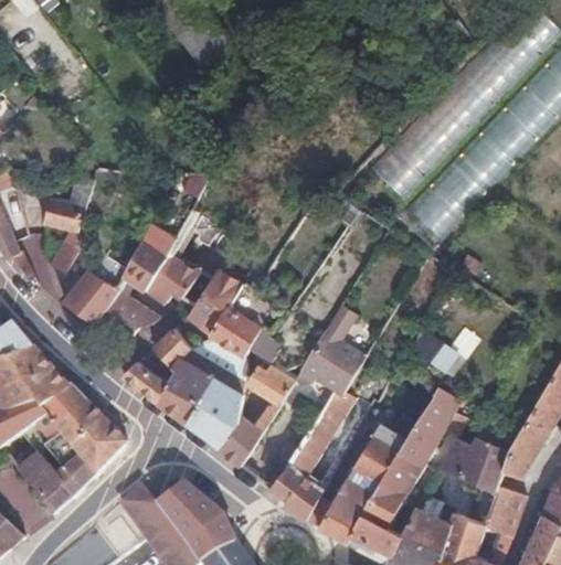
[(240,60),(196,0),(146,0),(210,82),(240,60)]
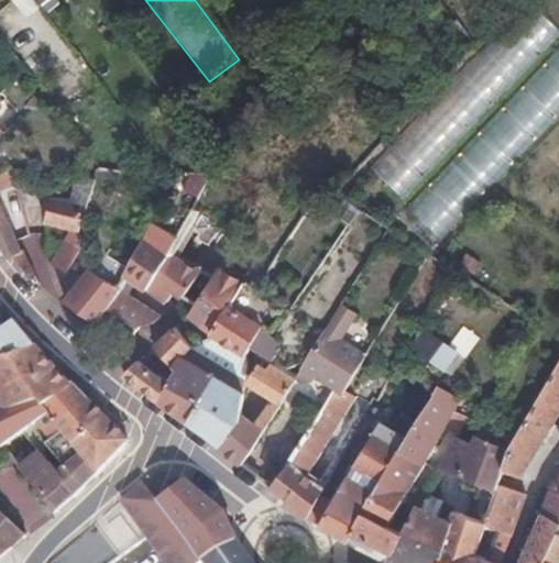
[(293,0),(303,12),(319,0),(293,0)]
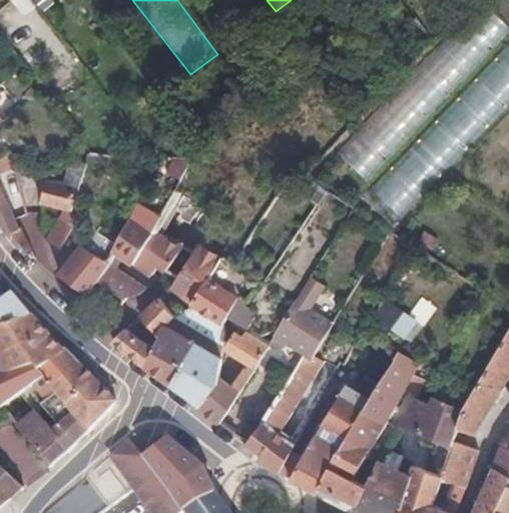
[(363,179),(507,28),(484,6),(340,158),(363,179)]
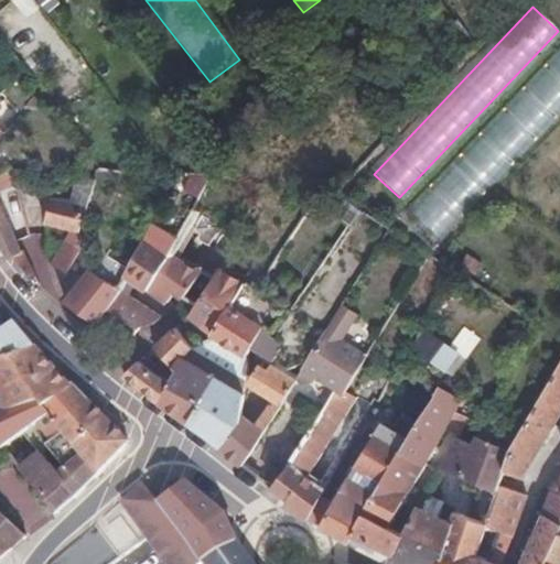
[(434,236),(559,111),(559,51),(404,205),(434,236)]
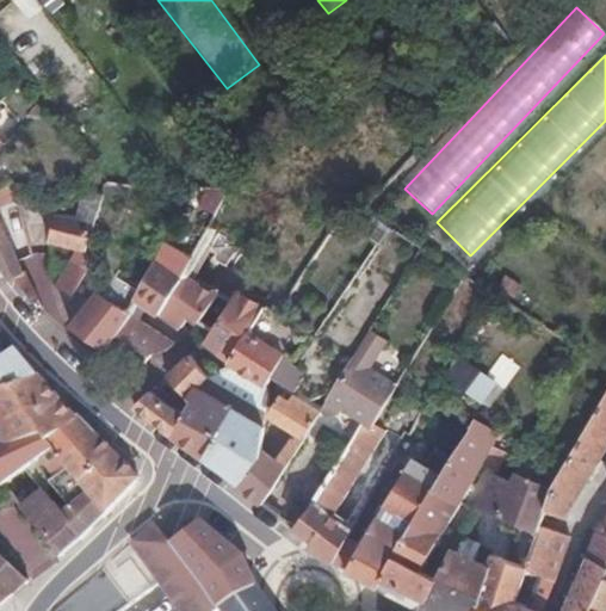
[(0,133),(12,122),(0,109),(0,133)]
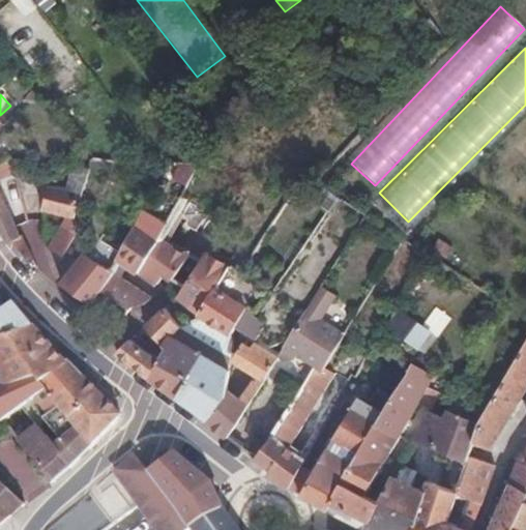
[(0,178),(12,174),(9,160),(0,164),(0,178)]
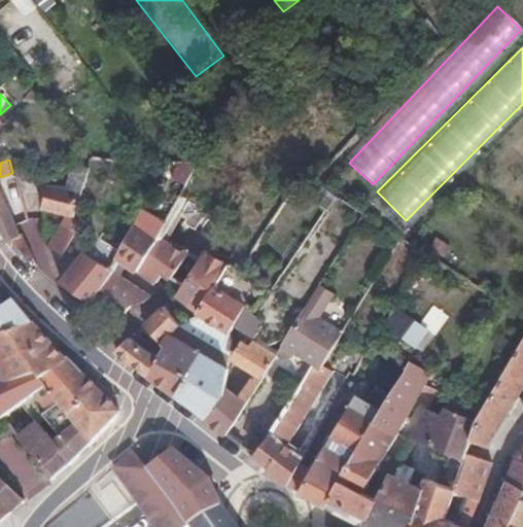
[(171,181),(187,187),(195,168),(177,162),(171,181)]
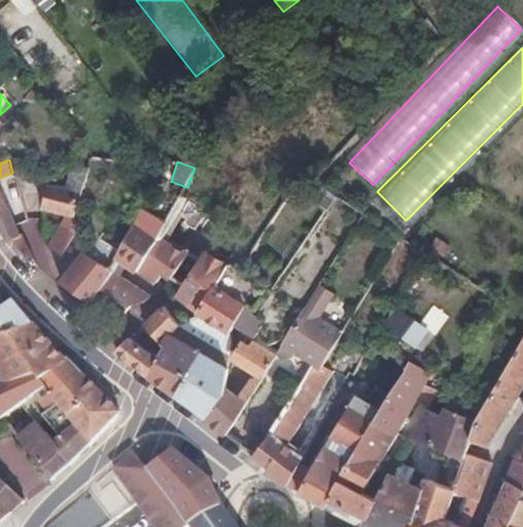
[(45,246),(62,253),(67,243),(75,227),(77,221),(71,216),(86,167),(71,163),(65,187),(45,184),(39,209),(64,215),(45,246)]
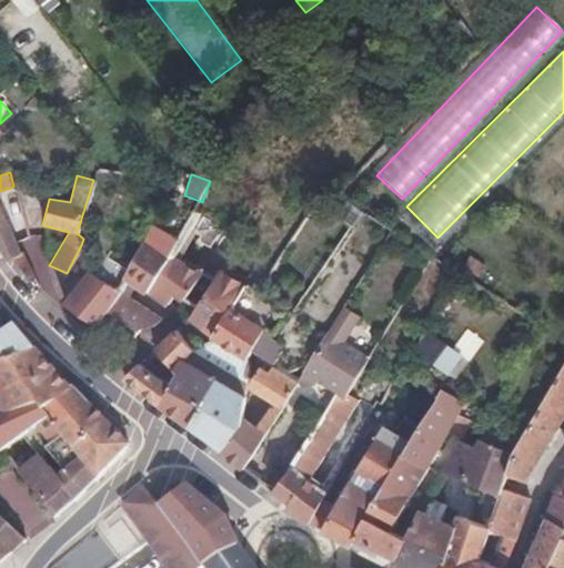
[(340,221),(349,227),(361,211),(350,205),(340,221)]
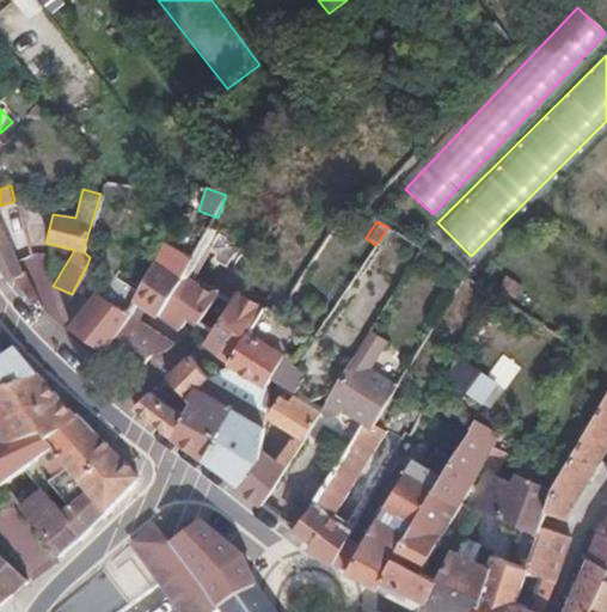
[(29,304),(35,299),(22,274),(20,275),(5,240),(0,230),(0,275),(4,282),(10,279),(29,304)]
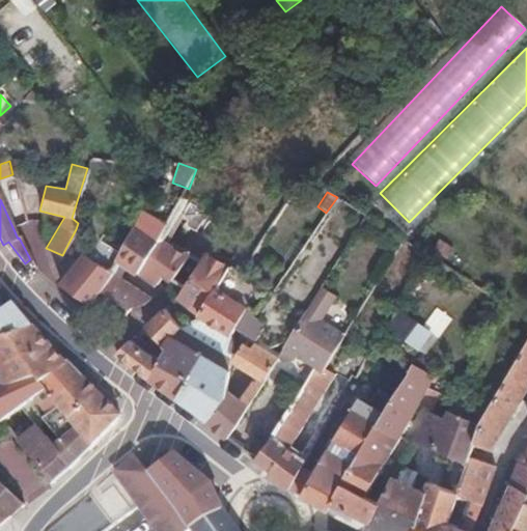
[(117,259),(136,273),(156,240),(134,224),(120,253),(117,259)]
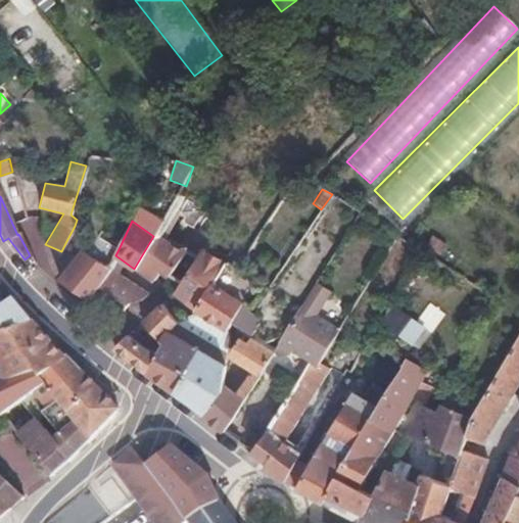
[(57,281),(89,301),(92,295),(98,286),(109,269),(115,255),(119,249),(100,238),(94,247),(86,242),(78,230),(71,242),(82,251),(57,281)]
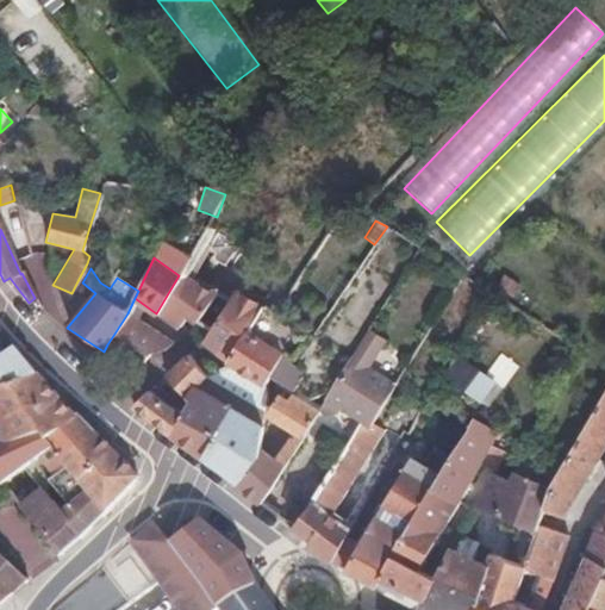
[(156,313),(178,329),(185,317),(194,323),(214,293),(185,275),(182,278),(179,275),(156,313)]
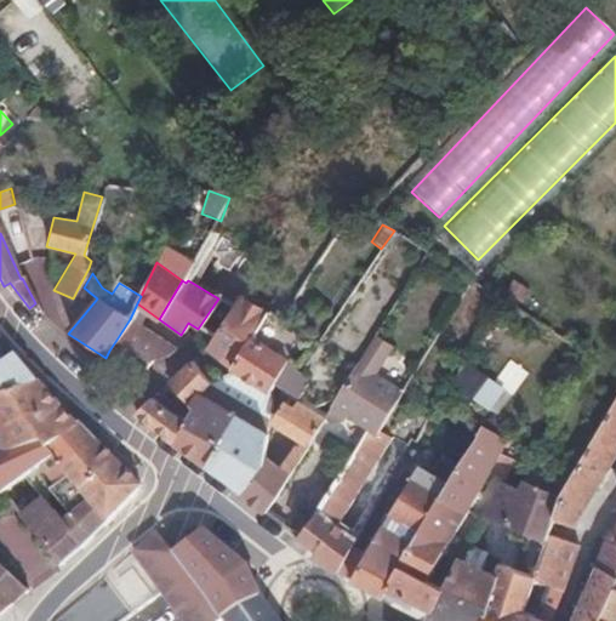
[(204,349),(229,369),(250,336),(266,312),(237,297),(204,349)]
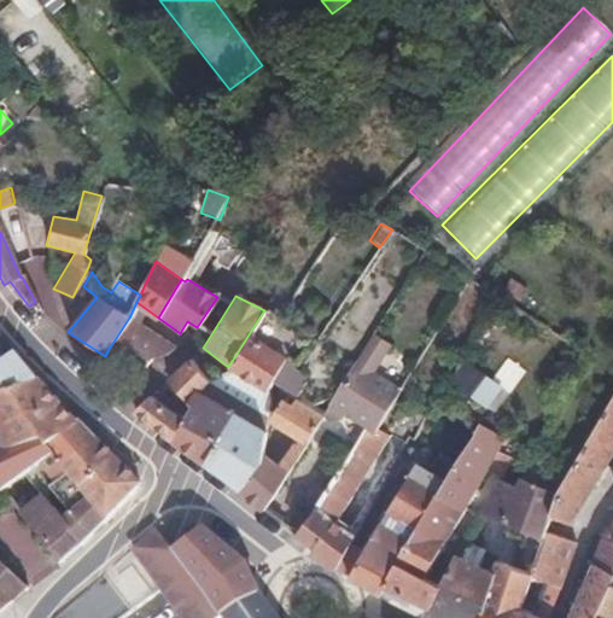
[(165,354),(173,347),(129,318),(116,338),(150,359),(151,357),(165,354)]
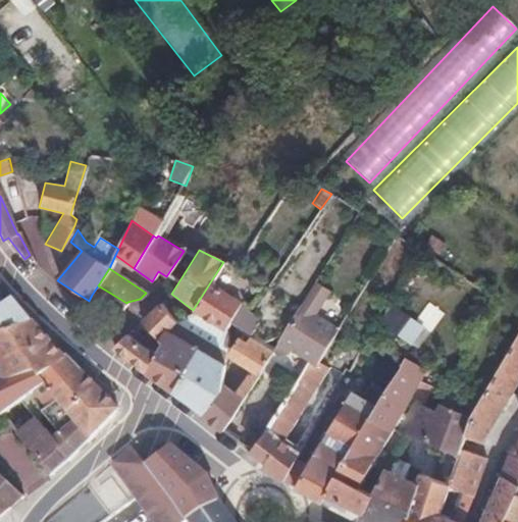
[(193,310),(224,328),(224,329),(229,321),(240,306),(241,303),(210,282),(193,310)]
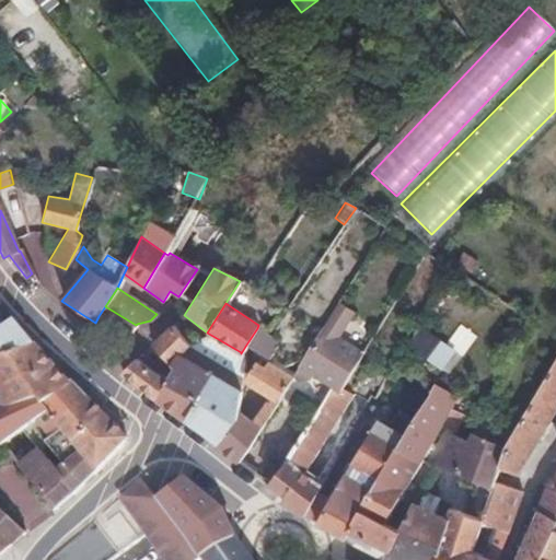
[(290,378),(303,386),(311,374),(331,385),(339,391),(342,387),(363,352),(336,335),(350,312),(336,303),(315,335),(299,363),(291,376),(290,378)]
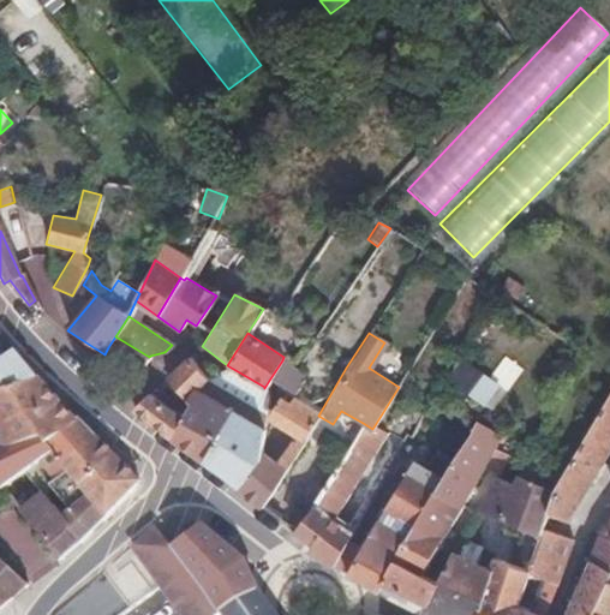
[(0,392),(36,378),(0,334),(0,392)]
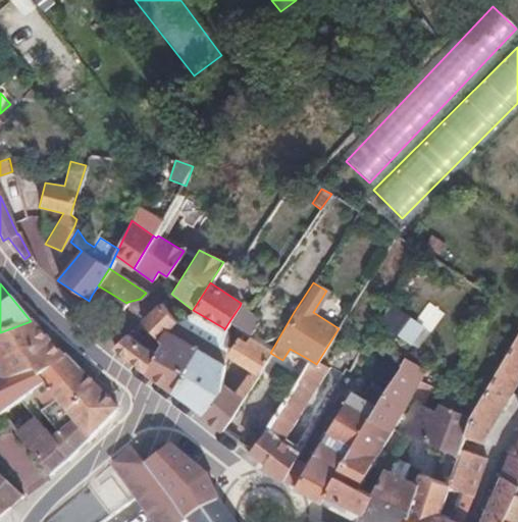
[(117,311),(126,303),(98,285),(92,295),(117,311)]
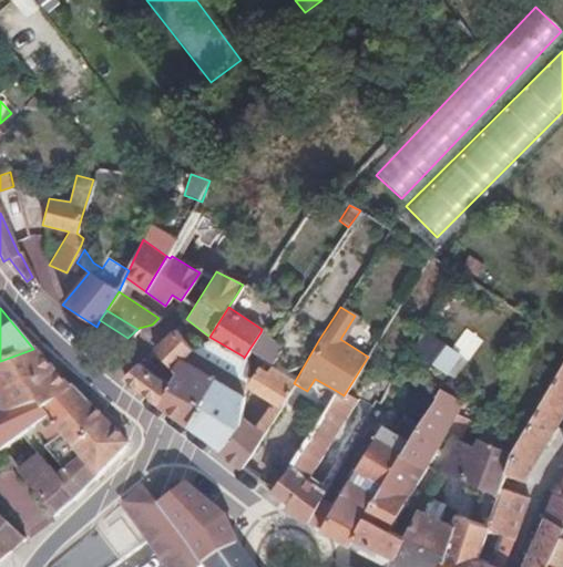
[(182,358),(191,349),(174,329),(153,348),(172,369),(182,358)]
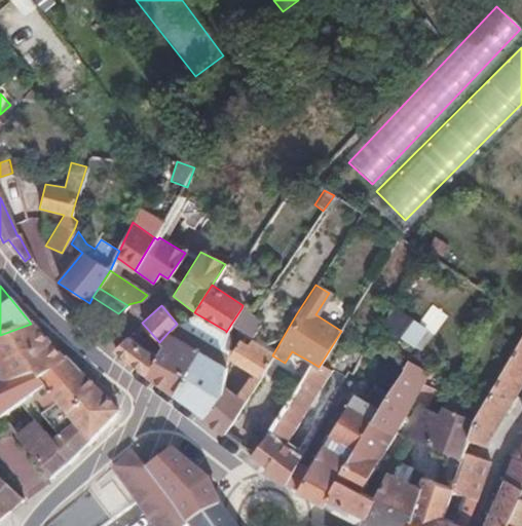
[(380,323),(413,346),(424,330),(393,306),(380,323)]
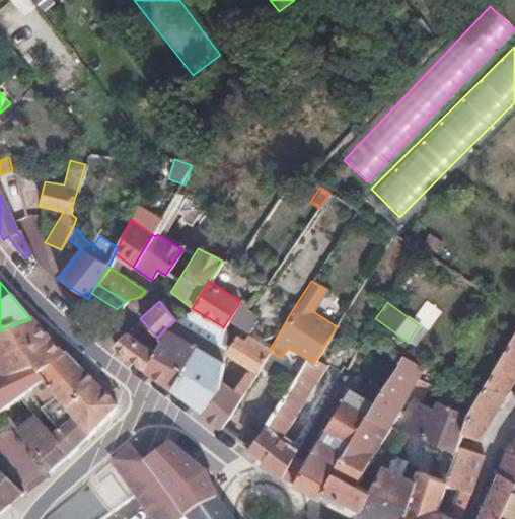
[(256,316),(238,304),(228,319),(247,330),(256,316)]
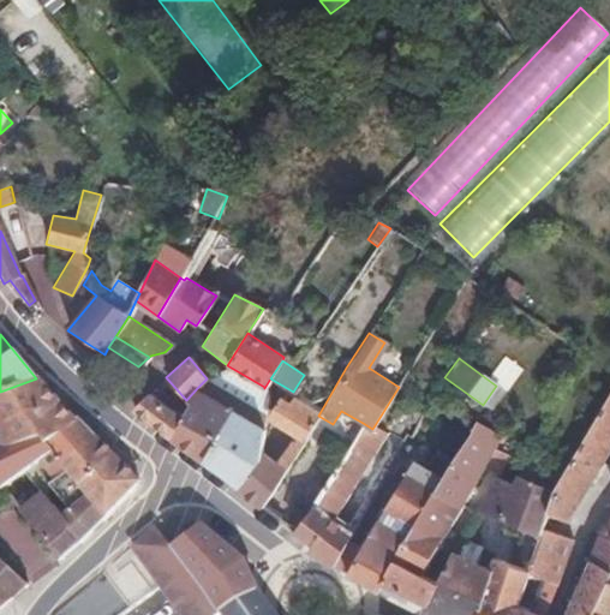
[(197,388),(263,428),(267,399),(264,387),(227,365),(225,369),(207,378),(197,388)]
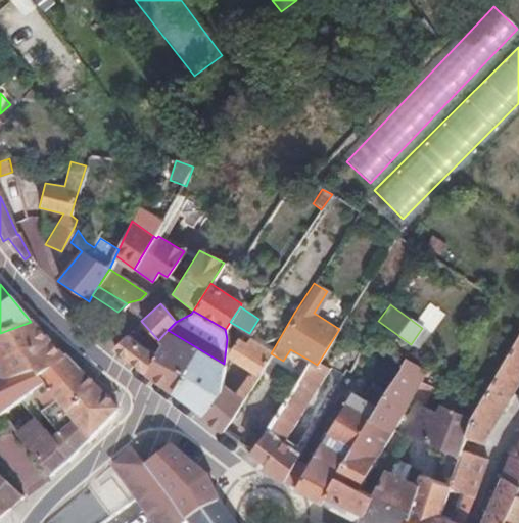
[(0,379),(1,381),(47,367),(49,369),(63,359),(31,322),(0,333),(0,379)]
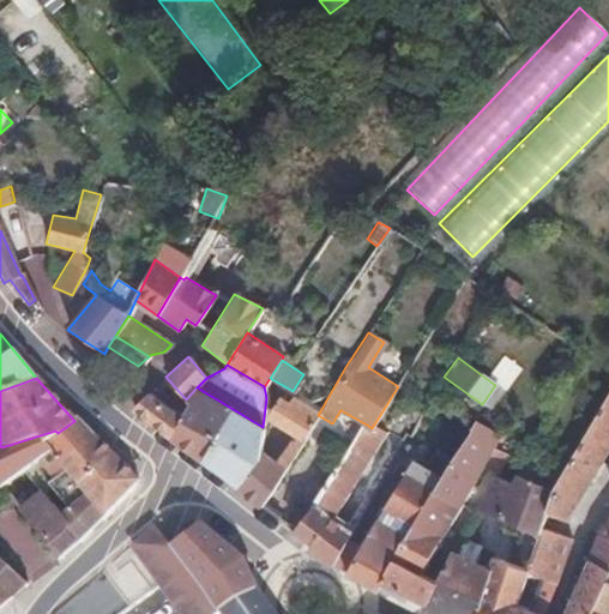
[(202,462),(237,488),(259,458),(258,457),(263,427),(197,387),(186,399),(190,403),(182,416),(181,419),(216,439),(202,462)]
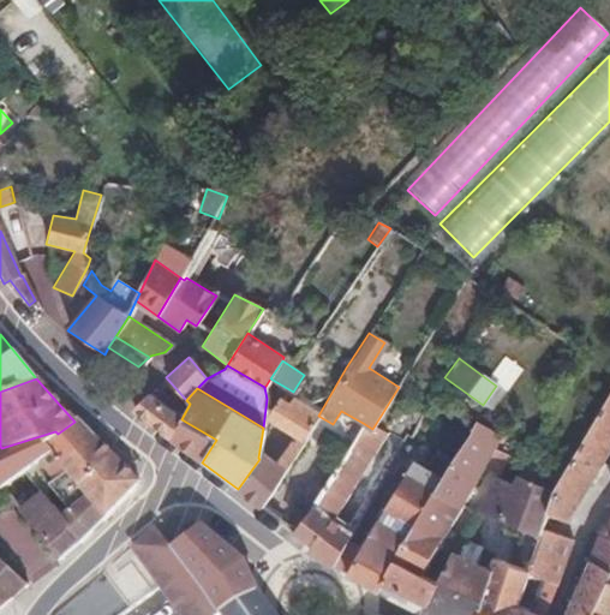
[(132,408),(171,439),(181,419),(183,417),(162,405),(167,399),(156,390),(151,395),(148,393),(132,408)]
